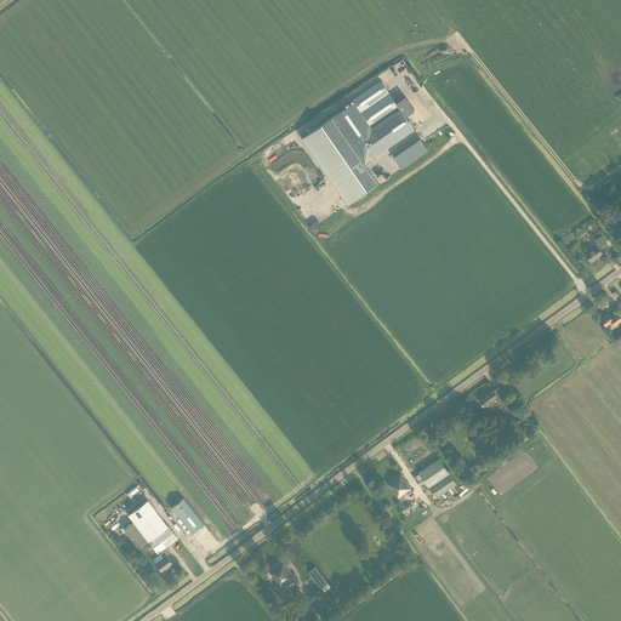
[(354,102),(303,137),(348,203),(379,182),(365,163),(414,129),(405,117),(415,110),(405,97),(397,103),(381,80),(353,100),(354,102)]
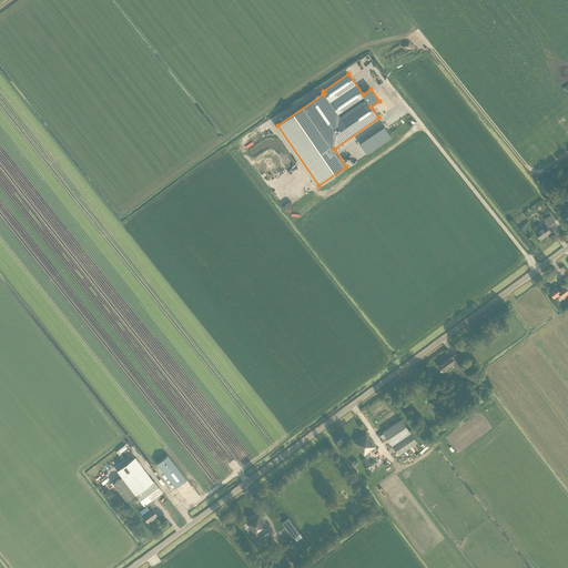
[(397,95),(398,93),(384,87),(383,89),(397,95)]
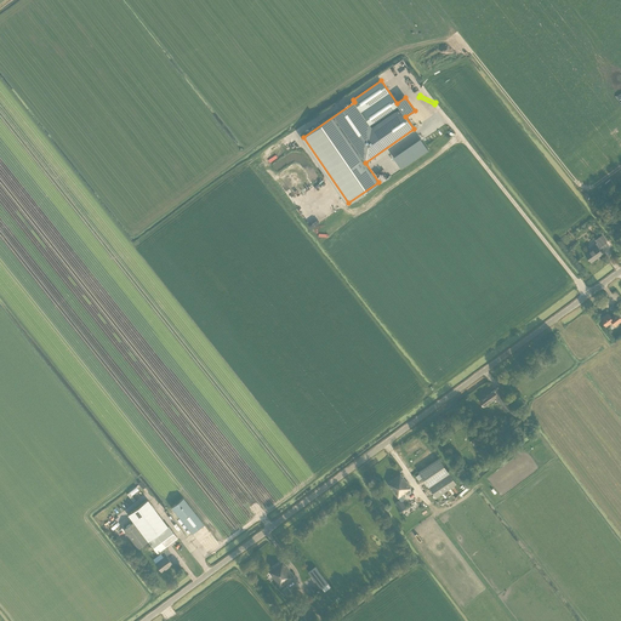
[(428,149),(421,138),(394,157),(402,167),(428,149)]
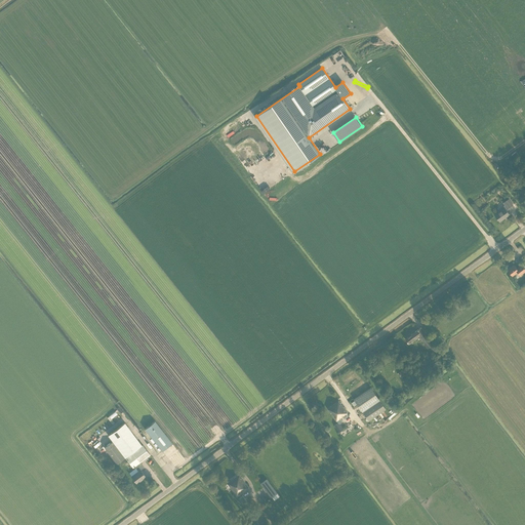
[(505,207),(494,214),(500,221),(510,214),(508,211),(509,210),(509,209),(508,208),(513,205),(509,199),(503,203),(505,205),(503,206),(505,207)]
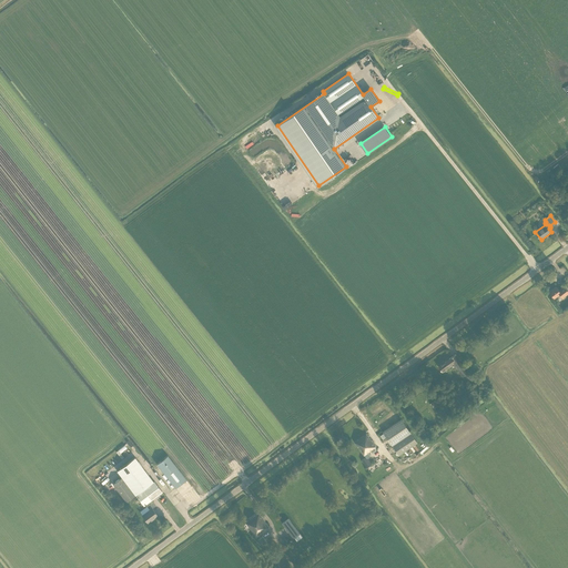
[(560,294),(563,297),(567,293),(567,290),(565,285),(559,290),(557,286),(549,292),(555,298),(560,294)]
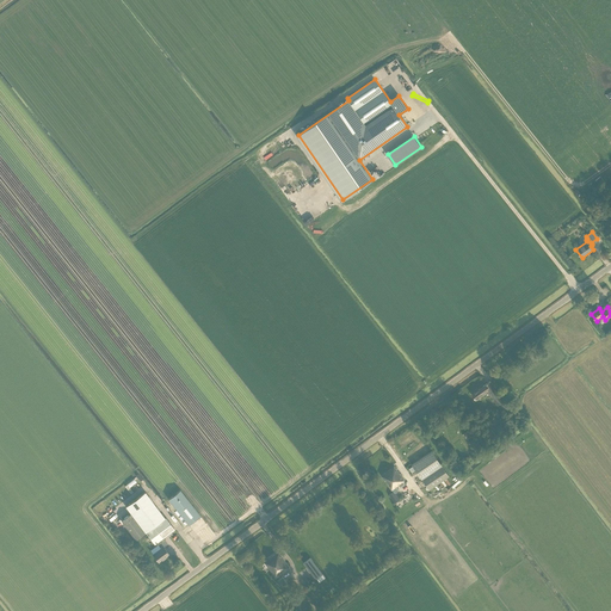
[(473,432),(470,429),(463,433),(468,439),(477,433),(475,431),(473,432)]
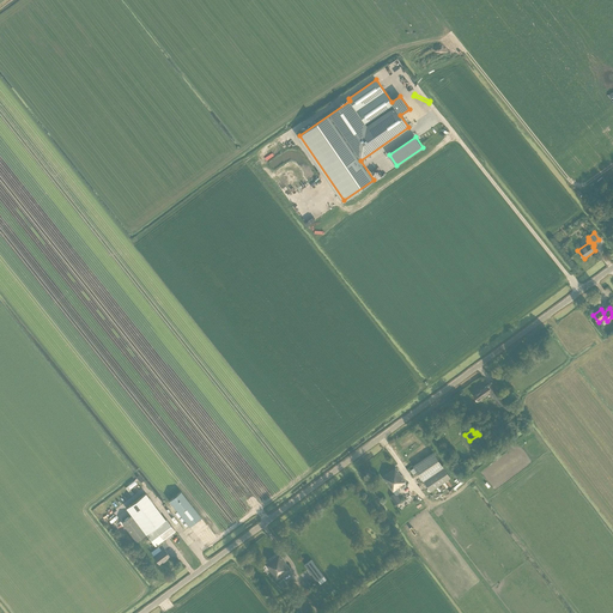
[(434,451),(413,465),(431,491),(451,478),(434,451)]
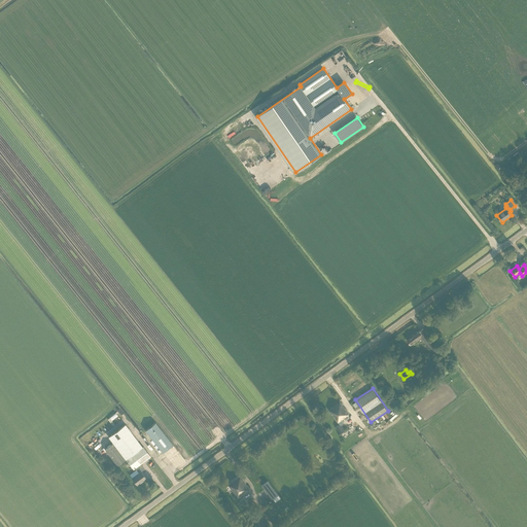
[(348,414),(349,414),(341,401),(328,411),(338,423),(346,417),(346,416),(348,414)]
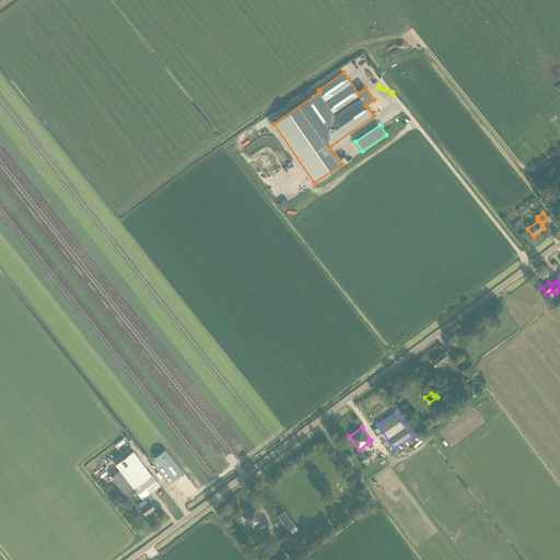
[(173,481),(184,473),(165,448),(154,457),(173,481)]
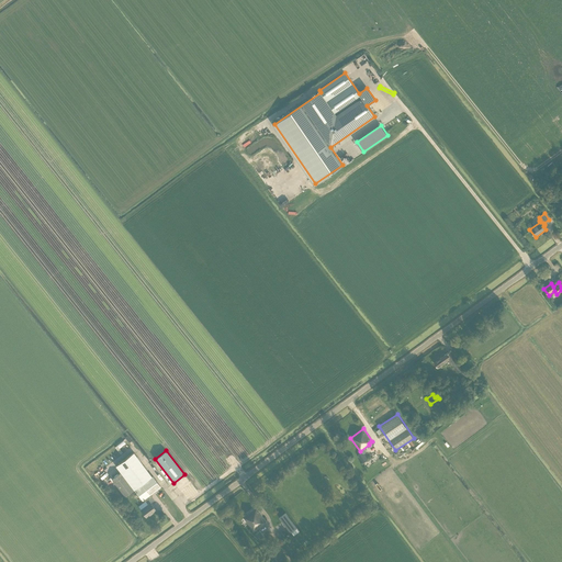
[(363,463),(368,459),(367,457),(363,452),(362,451),(358,456),(363,463)]
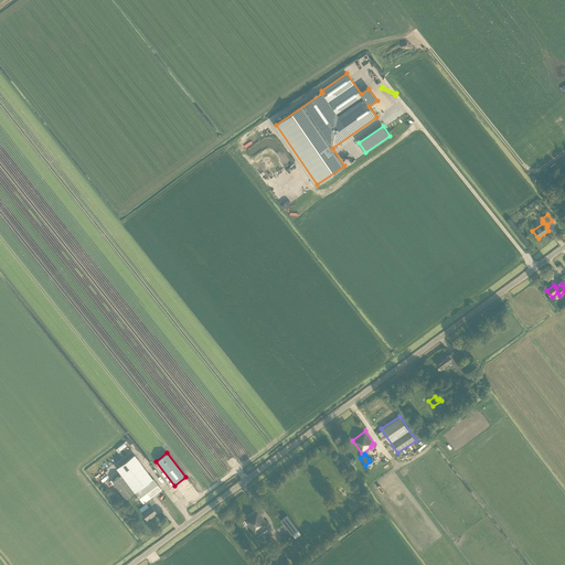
[(147,520),(157,512),(151,505),(156,502),(151,498),(161,489),(153,478),(152,479),(135,455),(116,468),(120,475),(113,481),(126,499),(131,494),(140,505),(145,502),(149,507),(141,512),(147,520)]
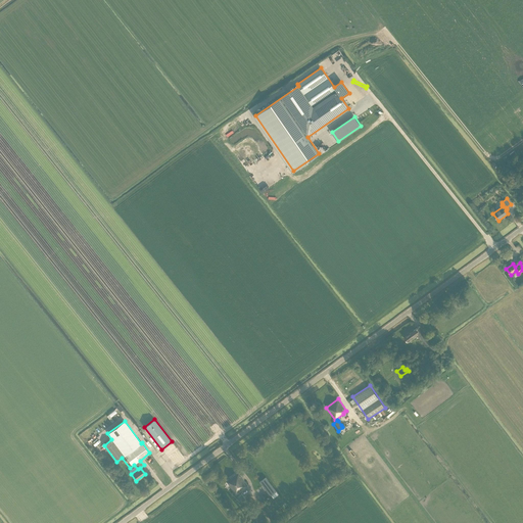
[(93,446),(98,442),(95,437),(89,440),(93,446)]
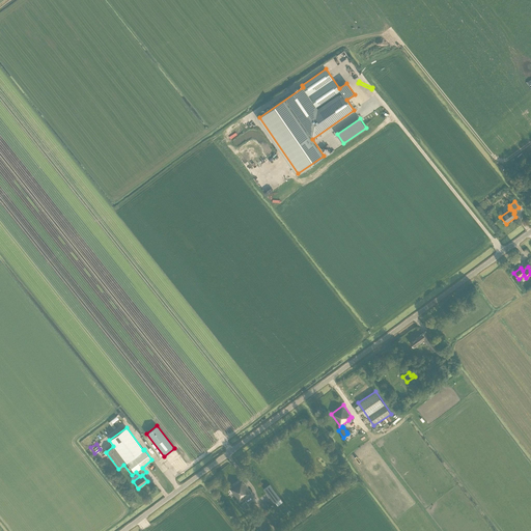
[(249,496),(252,492),(243,479),(229,488),(240,502),(249,496)]
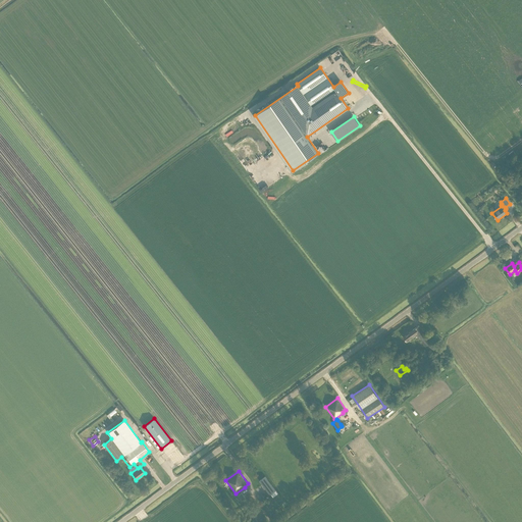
[(270,494),(275,489),(265,476),(260,481),(270,494)]
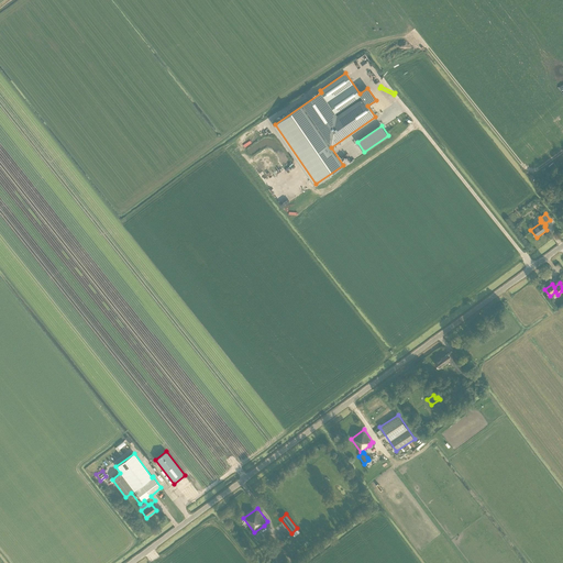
[(260,541),(265,537),(261,531),(255,534),(260,541)]
